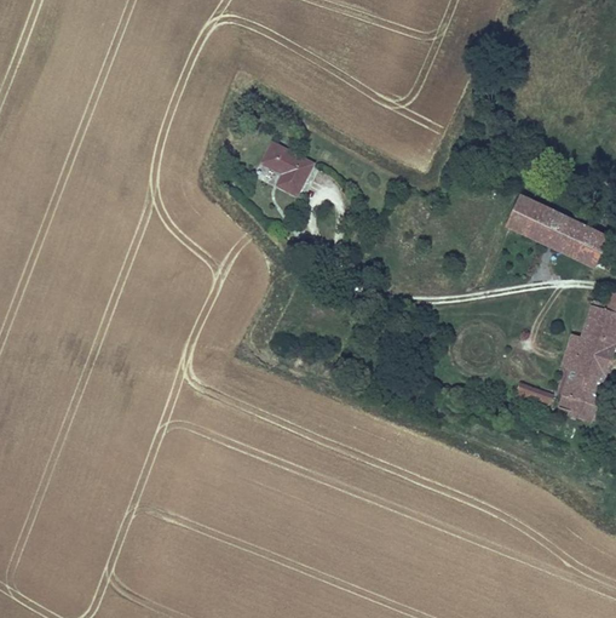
[(315,162),(274,141),(265,159),(287,171),(280,183),(299,193),(315,162)]
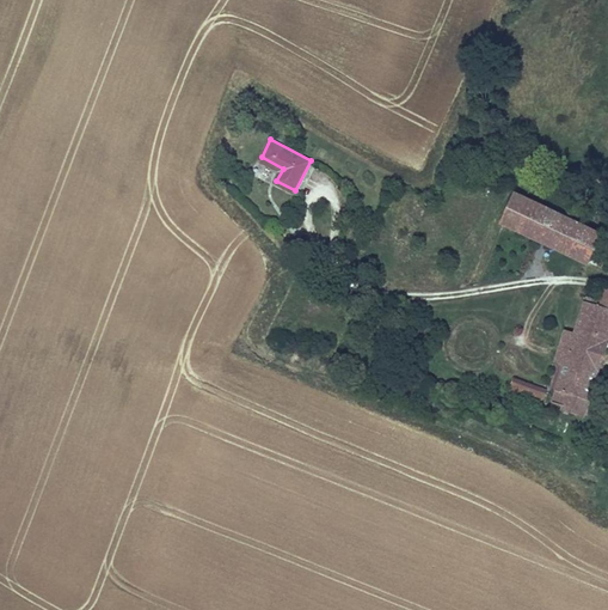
[(602,233),(520,193),(505,220),(588,261),(602,233)]
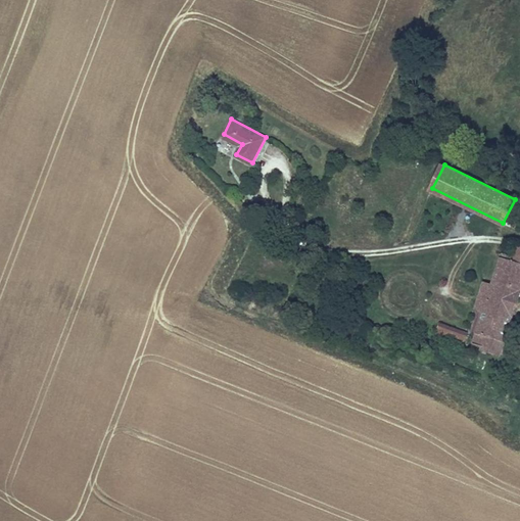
[(507,261),(519,264),(519,248),(512,246),(507,261)]
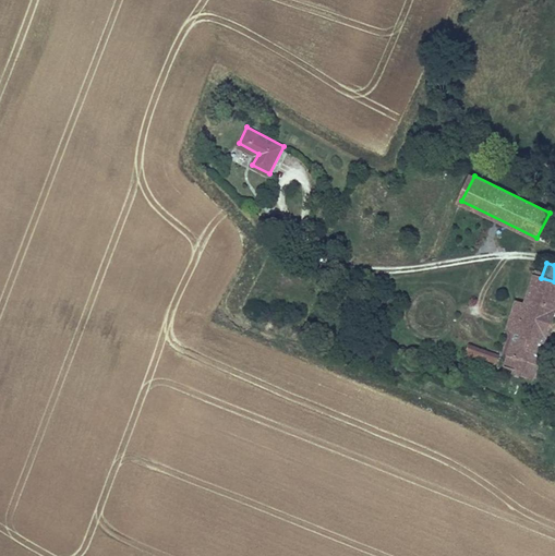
[(532,376),(554,303),(554,281),(541,278),(526,273),(517,300),(509,298),(499,329),(505,330),(494,364),(532,376)]
